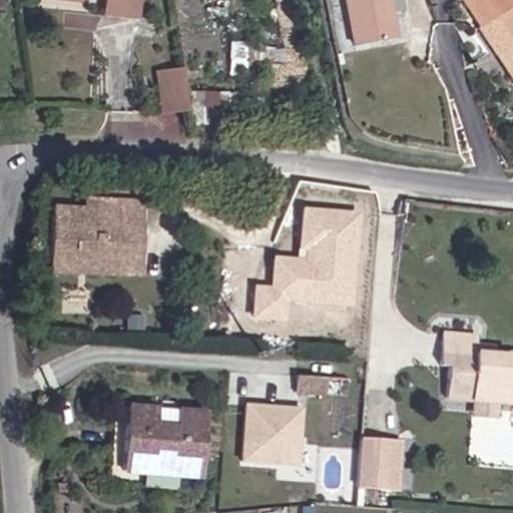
[(87,6),(87,0),(110,0),(109,13),(137,18),(139,0),(45,0),(45,1),(87,6)]
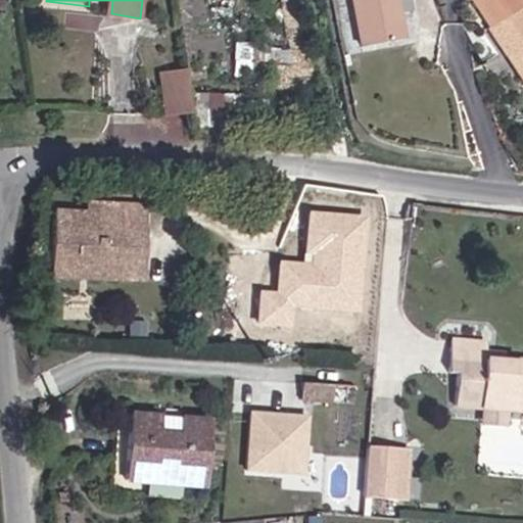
[(349,0),(358,43),(407,34),(401,0),(349,0)]
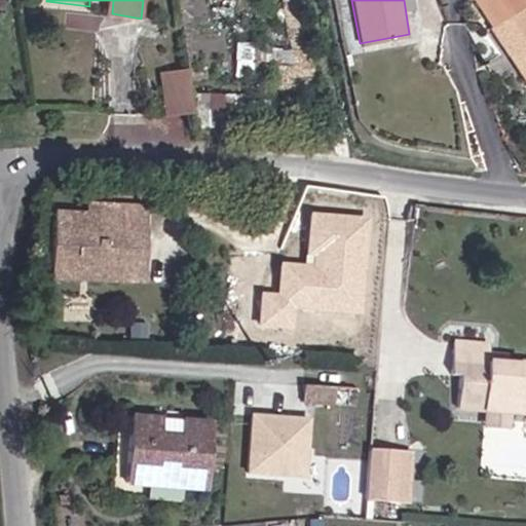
[(525,83),(525,24),(520,13),(525,11),(519,0),(479,0),(476,3),(474,9),(489,33),(487,35),(505,64),(511,60),(525,83)]
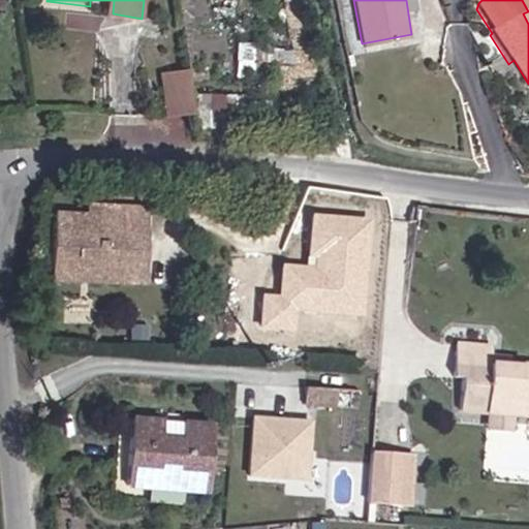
[(528,96),(528,84),(514,60),(508,64),(528,97),(528,96)]
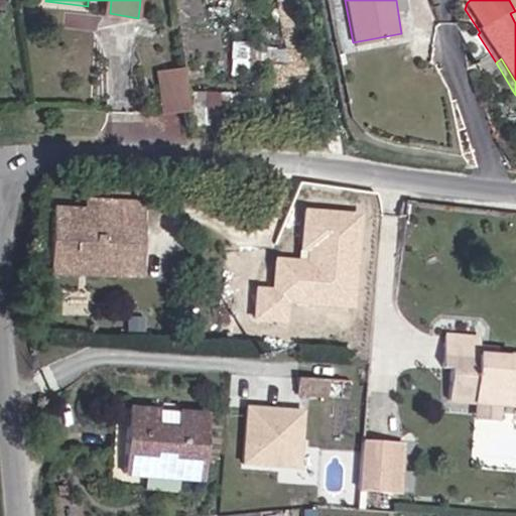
[(185,105),(181,66),(163,69),(167,107),(185,105)]
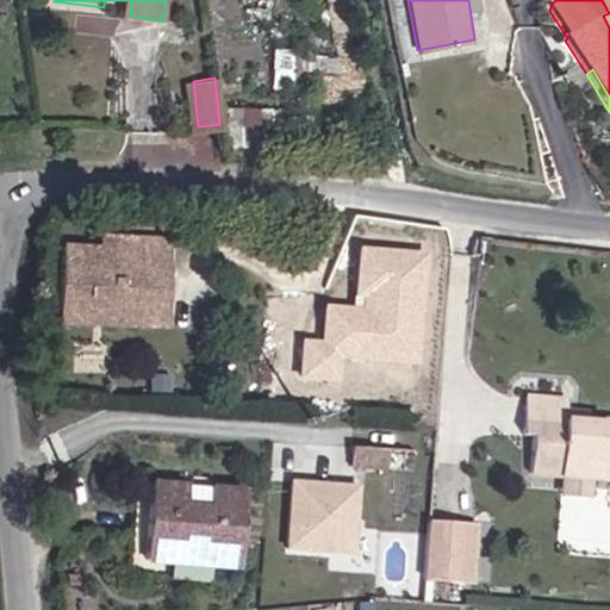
[(188,128),(198,126),(193,81),(185,82),(188,128)]
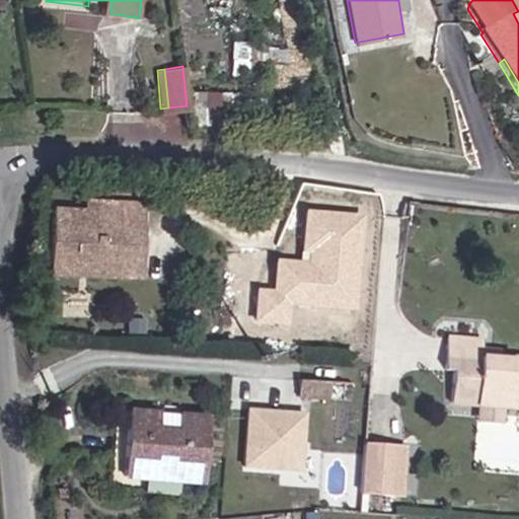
[(97,265),(97,210),(56,209),(56,265),(97,265)]
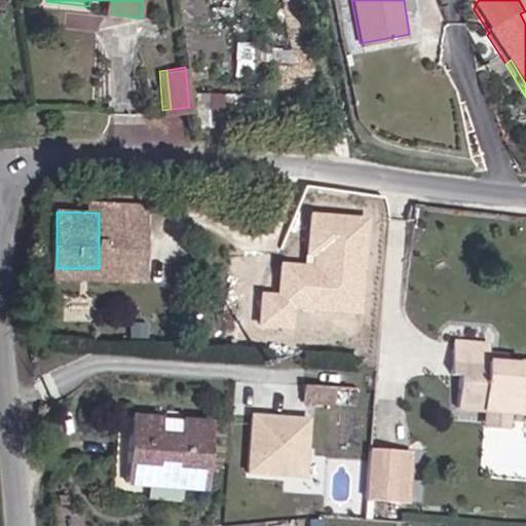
[(149,213),(99,213),(99,268),(149,267),(149,213)]
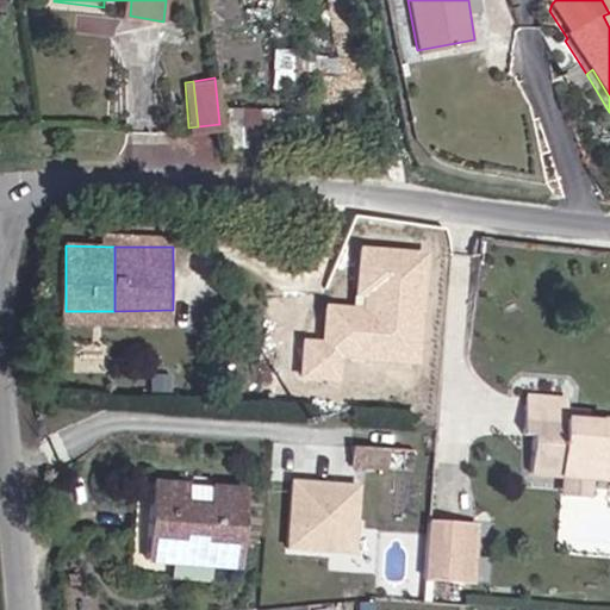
[(297,334),(292,378),(341,381),(343,355),(421,362),(430,254),(365,248),(359,307),(324,304),(322,336),(297,334)]
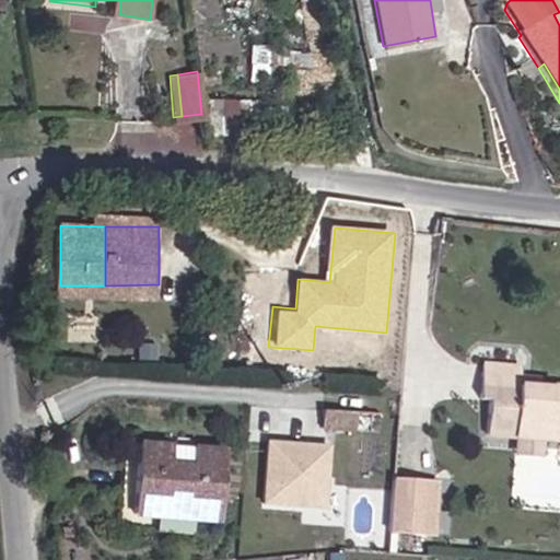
[(487,426),(559,431),(559,386),(537,384),(517,382),(517,374),(518,366),(481,362),(478,399),(489,400),(487,426)]
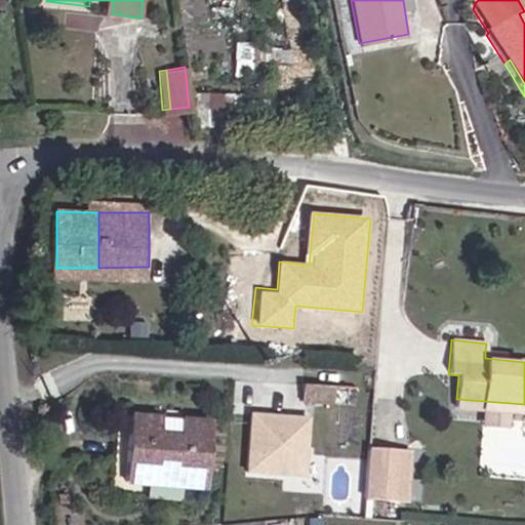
[(485,358),(503,360),(503,353),(485,351),(485,358)]
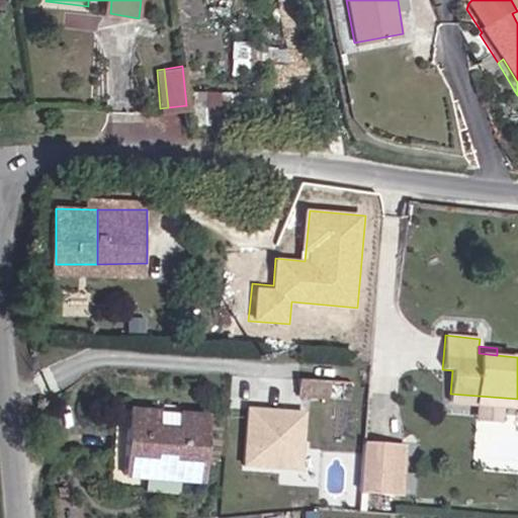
[(328,398),(327,381),(297,382),(297,401),(328,398)]
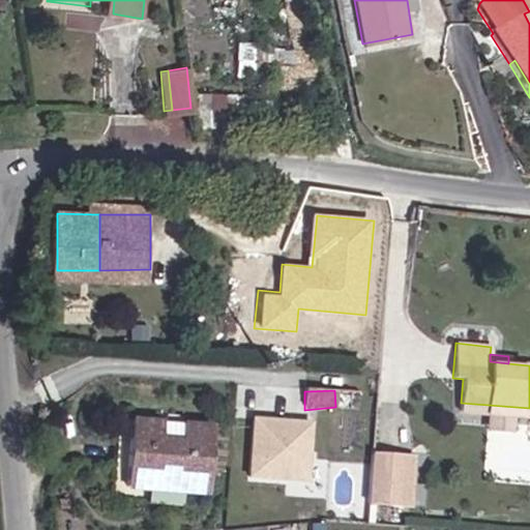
[(529,408),(461,403),(460,412),(489,414),(529,418),(529,408)]
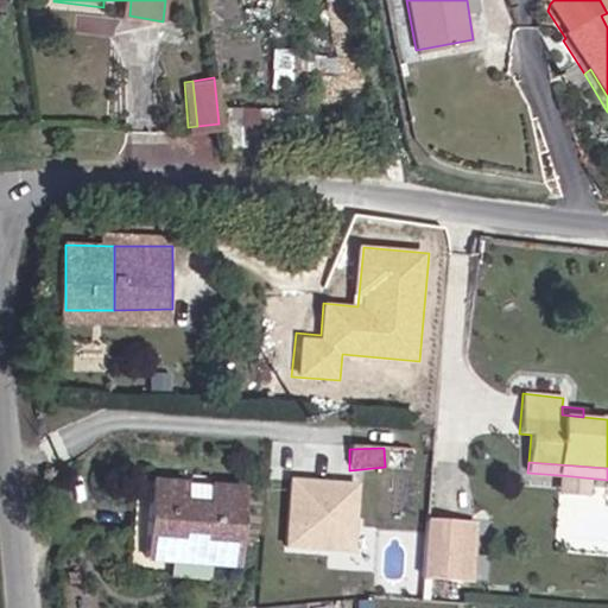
[(292,475),(285,543),(355,550),(362,482),(292,475)]
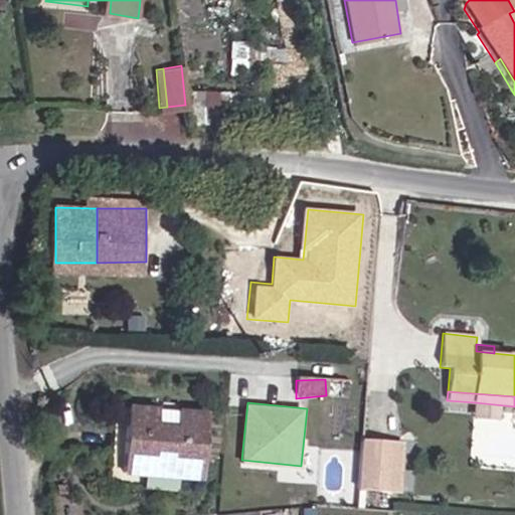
[(514,420),(514,406),(475,402),(474,417),(514,420)]
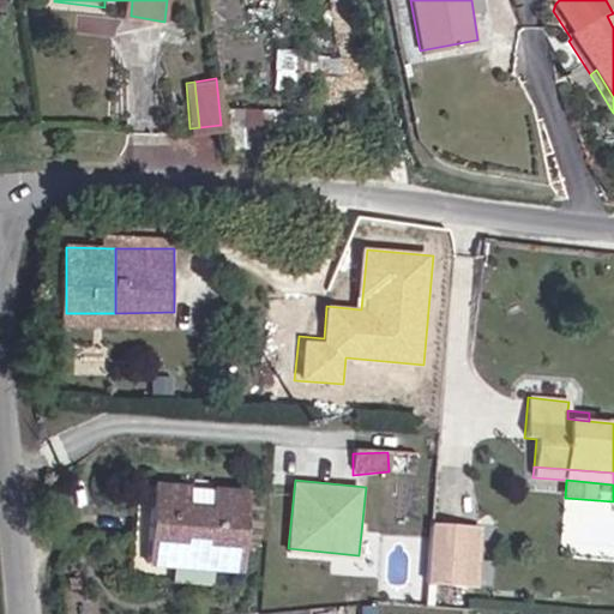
[(240,576),(247,497),(149,488),(143,567),(170,570),(174,548),(211,552),(210,573),(240,576)]
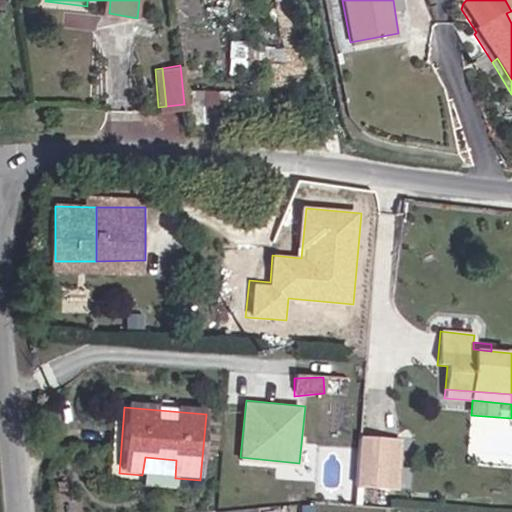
[(398,444),(360,440),(355,488),(394,491),(398,444)]
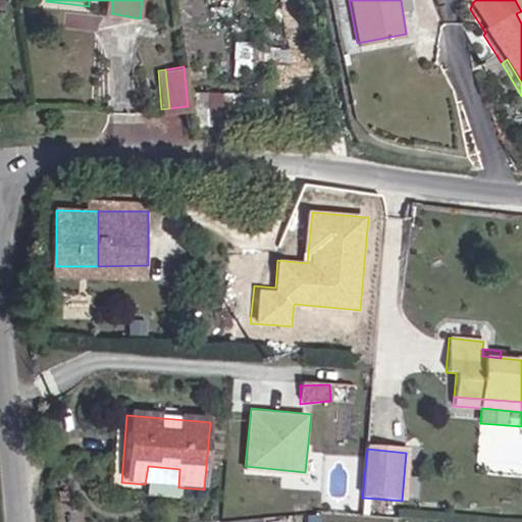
[(179,469),(148,466),(145,484),(178,487),(179,469)]
